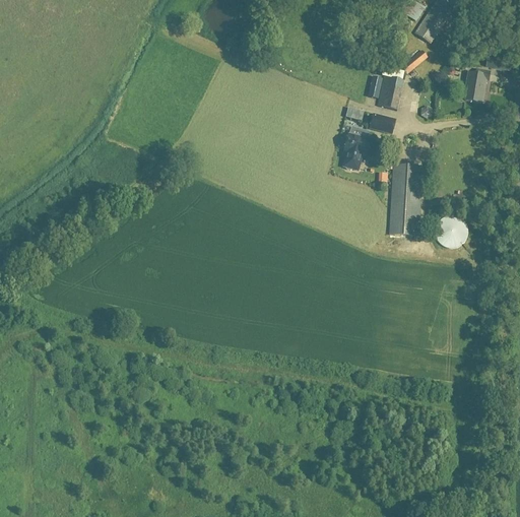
[(431,42),(458,0),(436,0),(414,31),(431,42)]
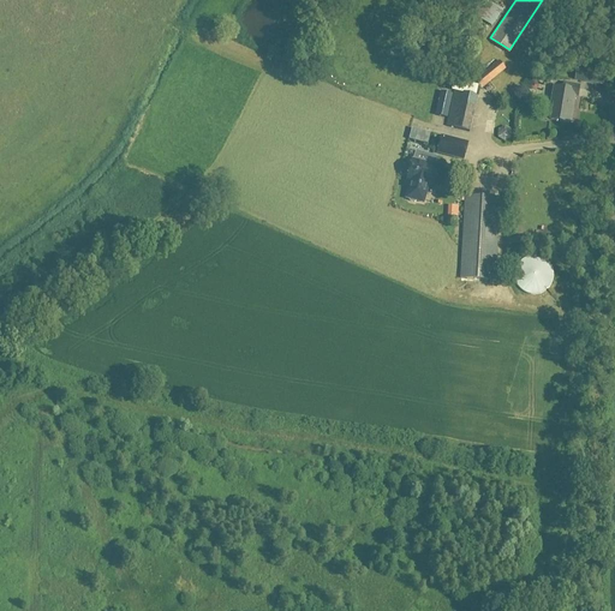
[(485,19),(496,24),(503,7),(493,1),(485,19)]
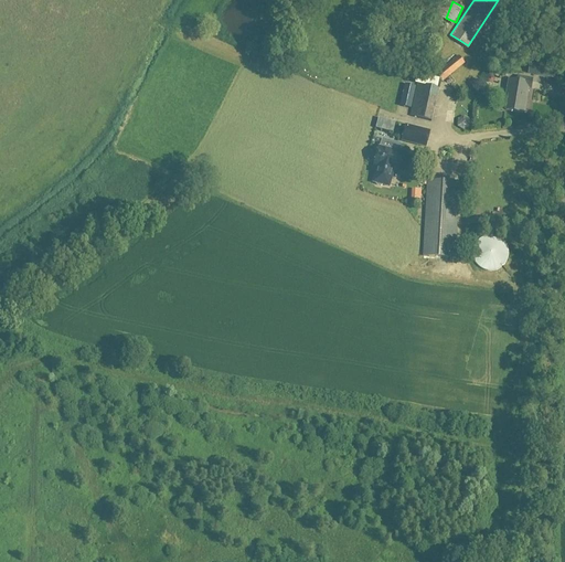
[(434,73),(439,76),(441,77),(446,76),(466,61),(459,52),(434,73)]
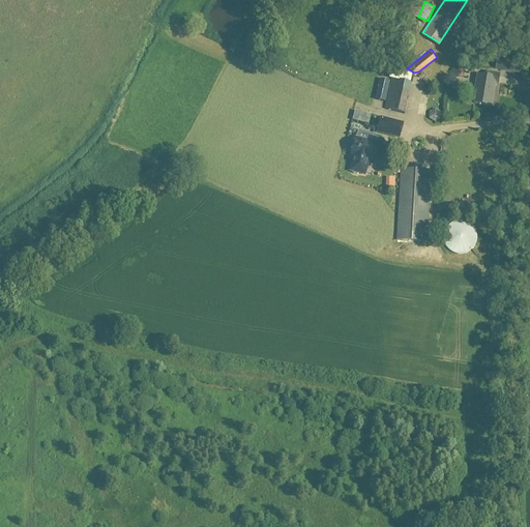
[(505,67),(507,56),(498,55),(496,65),(505,67)]
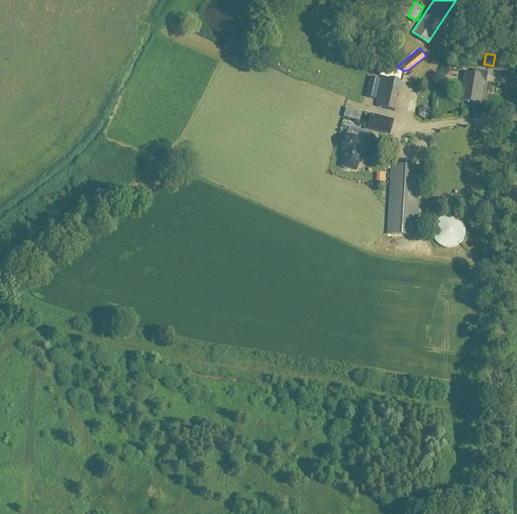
[(404,71),(402,70),(382,65),(380,73),(383,74),(376,103),(396,108),(404,71)]
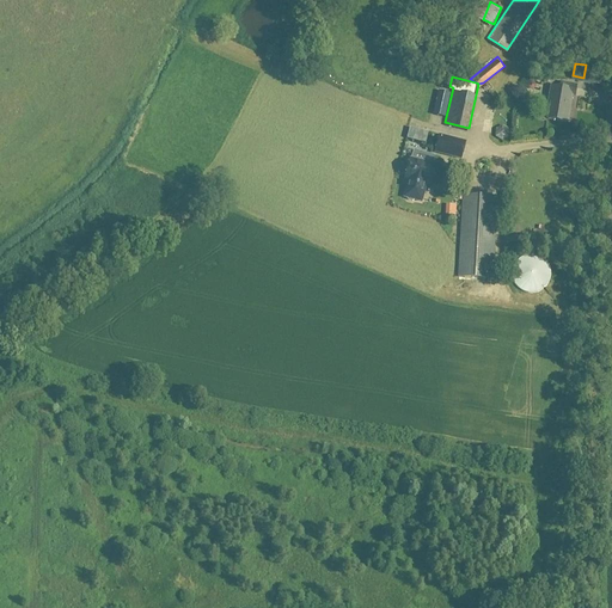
[(562,79),(562,81),(561,85),(551,83),(549,98),(551,99),(549,115),(565,118),(568,103),(570,103),(573,92),(575,93),(577,81),(562,79)]
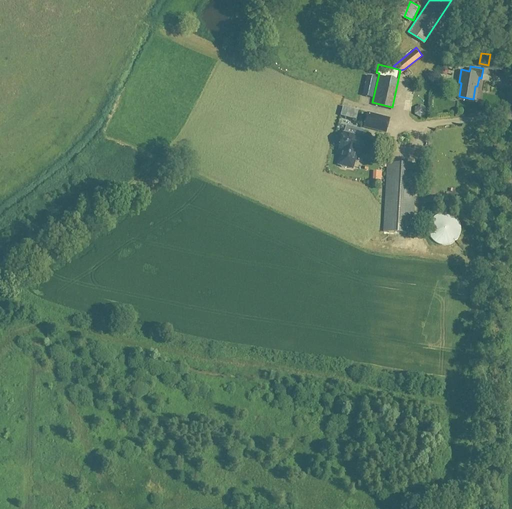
[(372,96),(377,75),(367,73),(363,93),(372,96)]
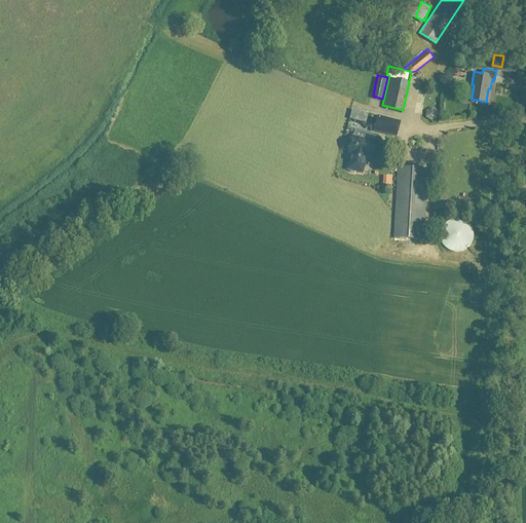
[(366,120),(368,111),(352,107),(349,116),(366,120)]
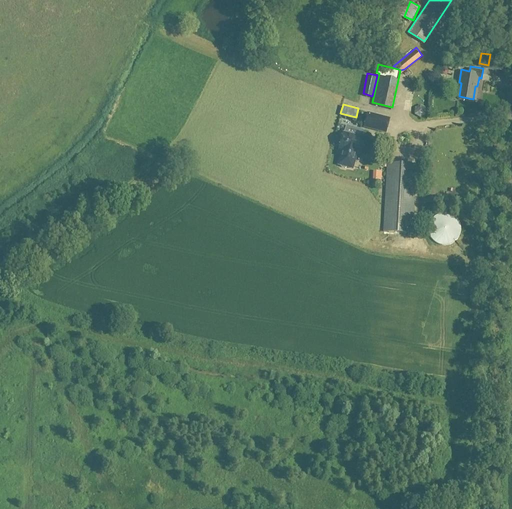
[(364,124),(386,130),(389,117),(368,111),(364,124)]
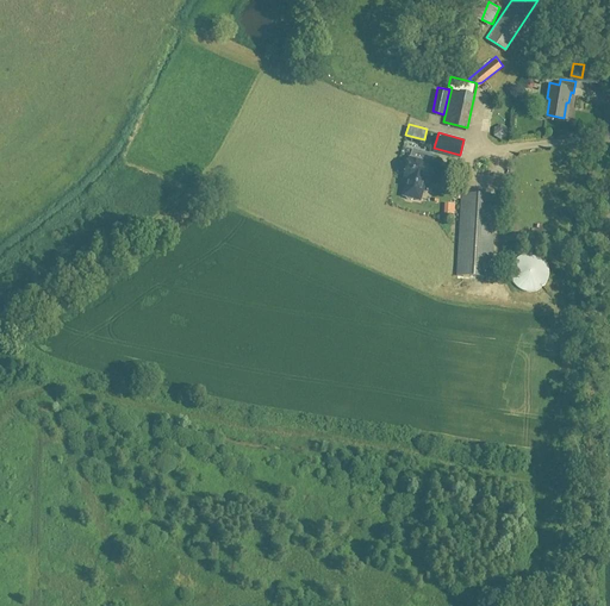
[(408,175),(425,180),(427,181),(431,161),(409,155),(406,163),(404,164),(403,169),(404,172),(404,174),(408,175)]
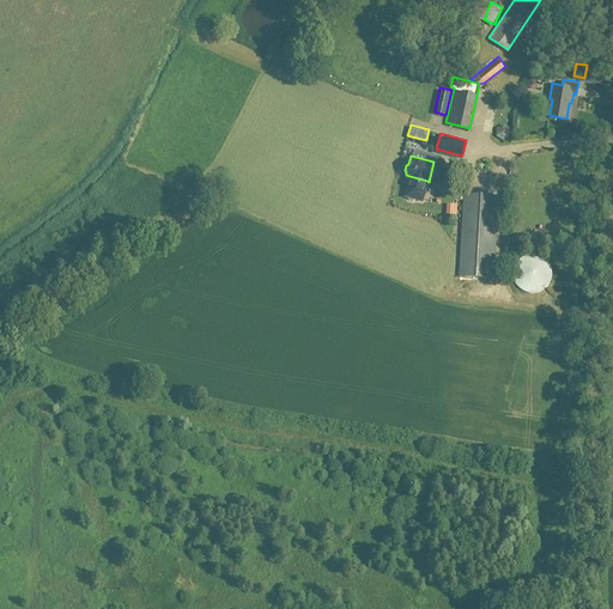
[(410,176),(405,194),(407,195),(408,198),(413,199),(416,196),(423,199),(428,181),(410,176)]
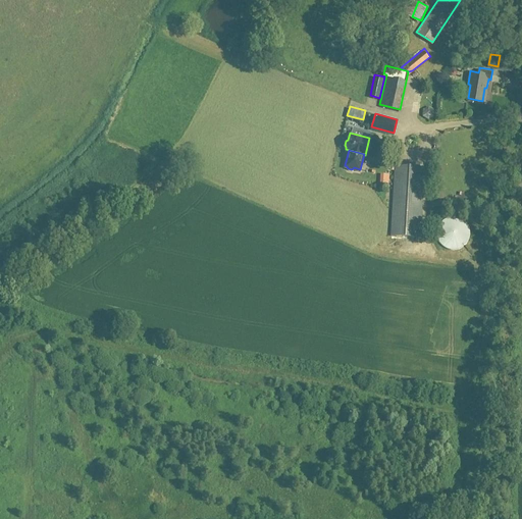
[(423,165),(395,163),(392,234),(419,235),(423,165)]
